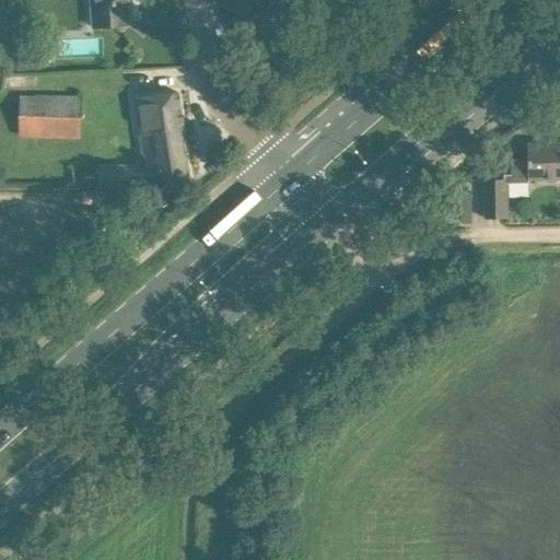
[(91,0),(93,26),(130,23),(128,0),(91,0)]
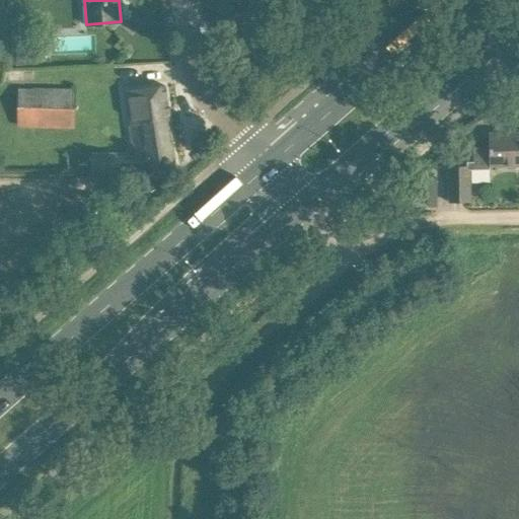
[(16,62),(32,62),(31,46),(15,47),(16,62)]
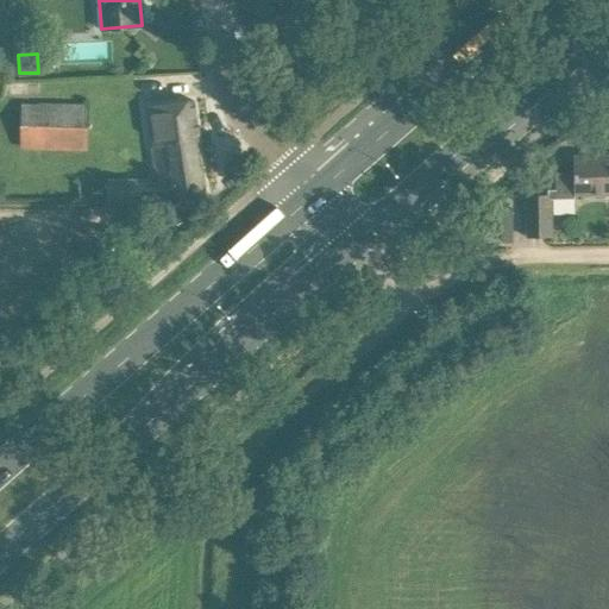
[(150,106),(152,125),(155,146),(165,144),(168,158),(170,176),(174,200),(207,195),(193,100),(159,105),(150,106)]
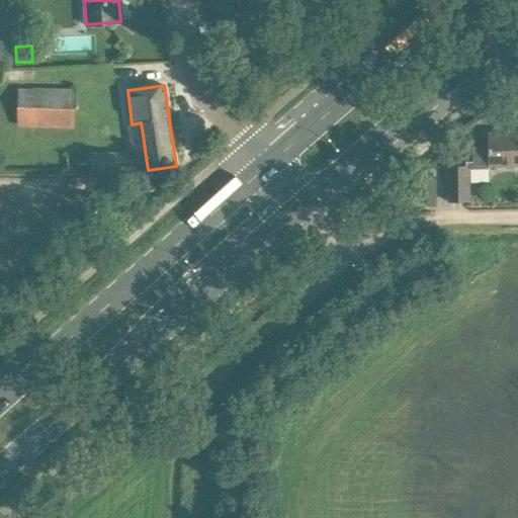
[(18,124),(73,125),(74,89),(19,88),(18,124)]
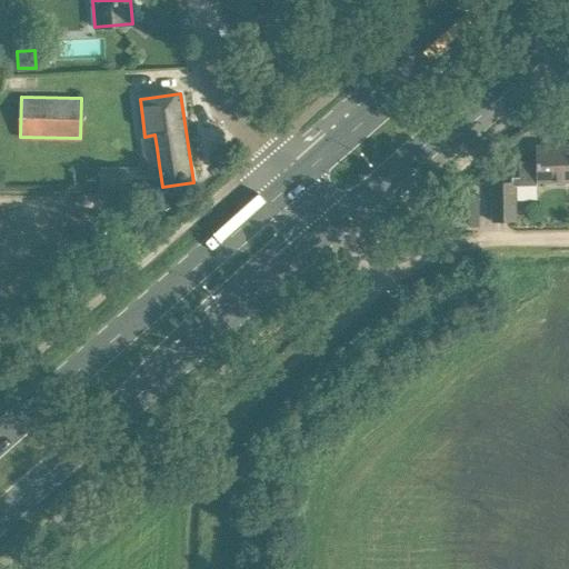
[(521,181),(525,185),(533,183),(537,181),(568,180),(568,146),(536,147),(537,161),(519,161),(519,182),(521,182),(521,181)]
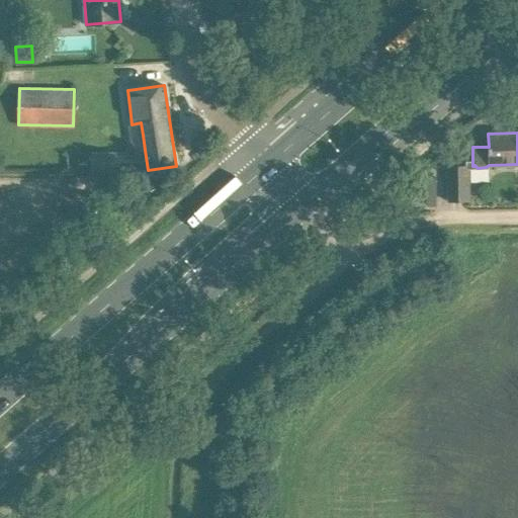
[(64,171),(116,172),(116,157),(91,157),(91,154),(64,154),(64,171)]
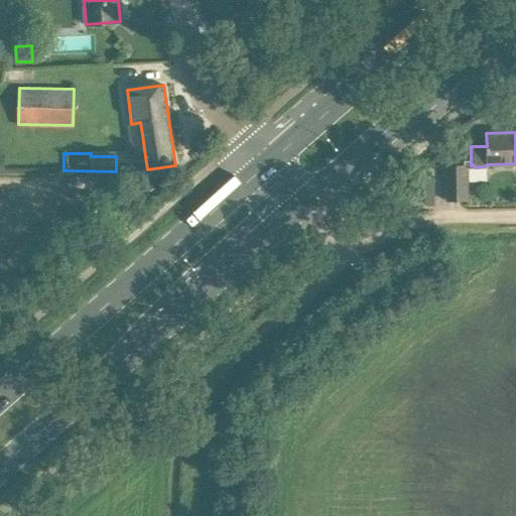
[(446,164),(447,201),(468,201),(467,164),(446,164)]
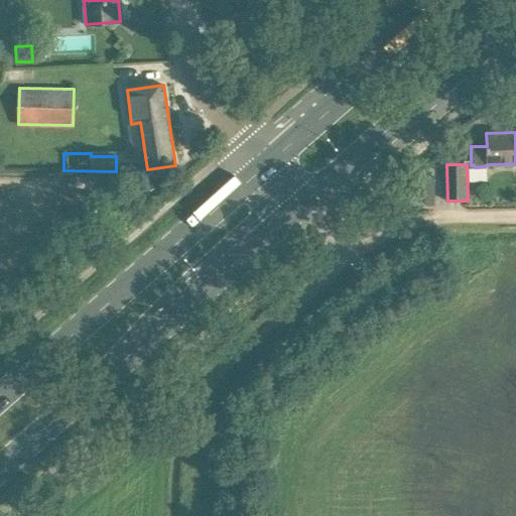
[(0,478),(6,485),(39,455),(30,445),(0,472),(0,478)]
